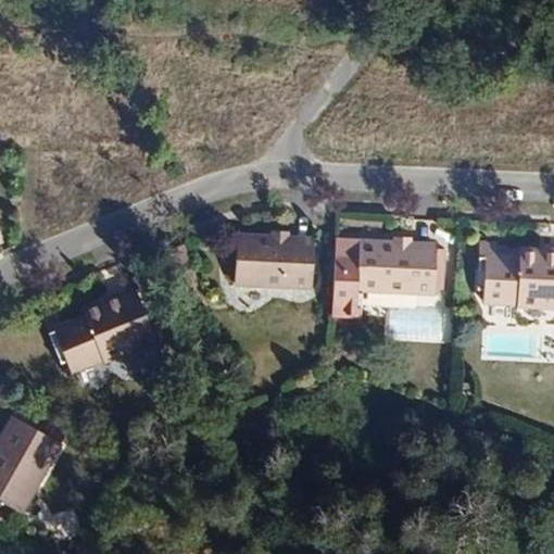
[(290,240),(272,239),(238,237),(235,285),(312,289),(314,241),(290,240)]
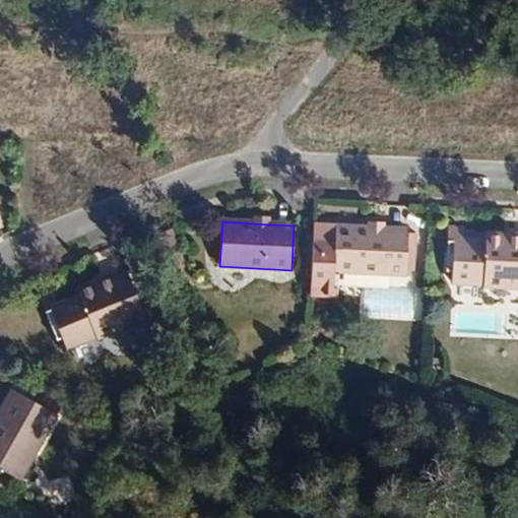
[(314,225),(311,295),(317,295),(321,225),(314,225)]
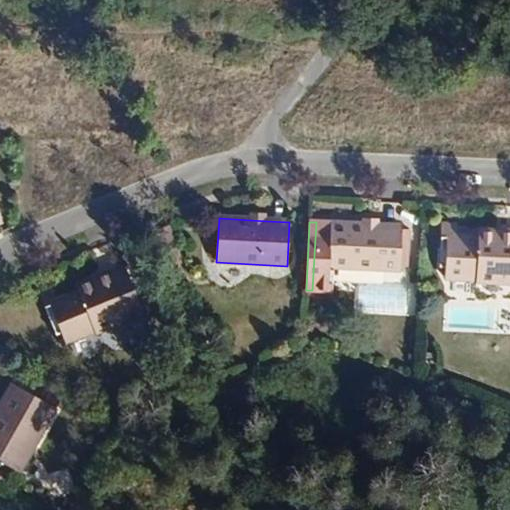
[(383,226),(366,225),(316,222),(312,290),(332,291),(333,268),(401,272),(401,267),(401,255),(409,256),(410,230),(403,230),(403,227),(383,226)]
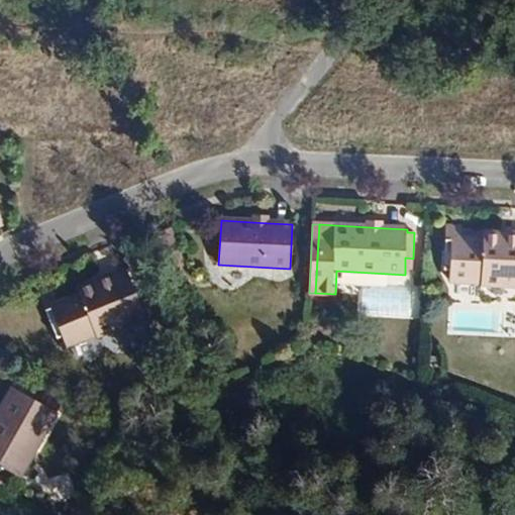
[(465,228),(449,227),(446,266),(451,266),(450,278),(484,280),(483,286),(514,288),(514,234),(487,233),(487,238),(464,236),(465,228)]
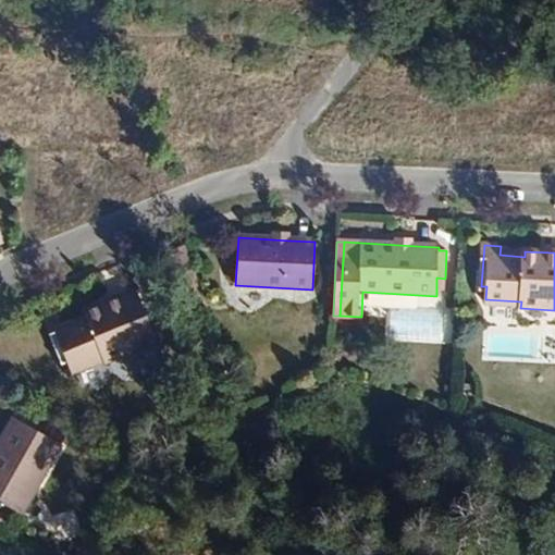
[(186,246),(168,253),(174,269),(192,262),(186,246)]
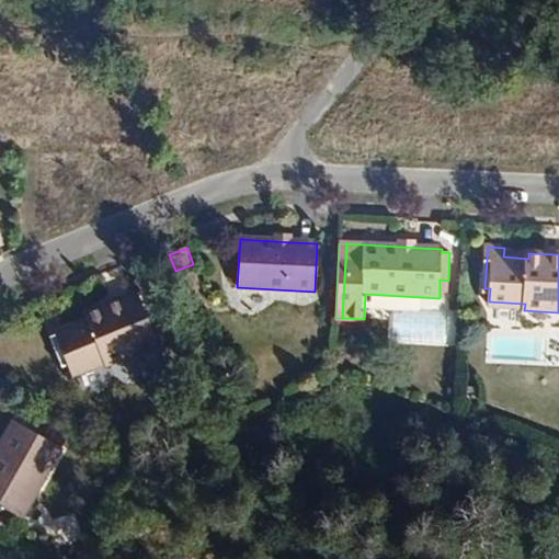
[(440,280),(440,293),(448,293),(448,281),(440,280)]
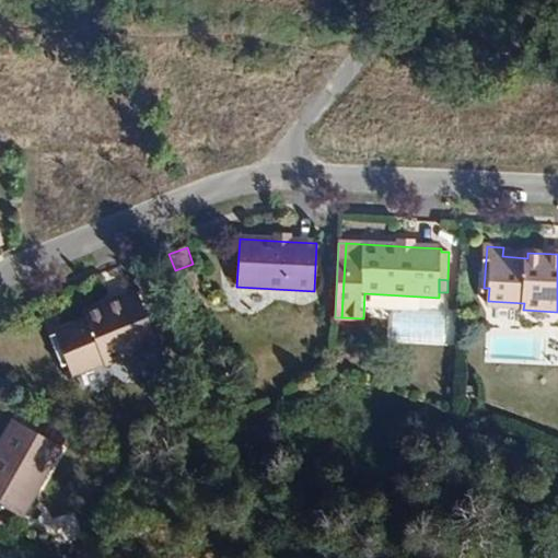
[(60,320),(44,325),(59,364),(65,362),(70,373),(102,360),(105,367),(158,345),(137,291),(83,312),(85,320),(64,328),(60,320)]
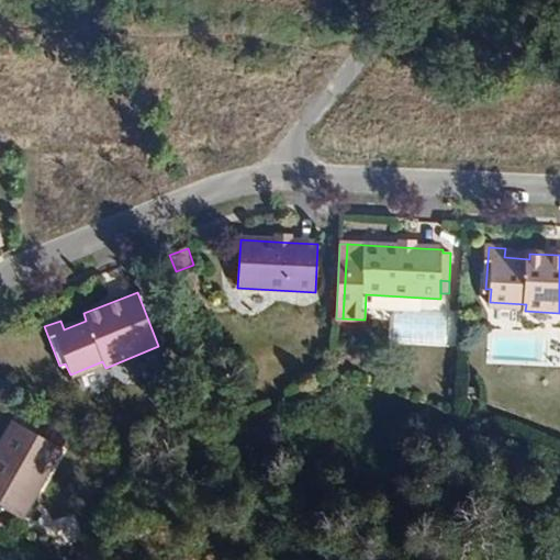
[(0,508),(17,518),(25,503),(30,506),(62,450),(14,424),(0,447),(0,508)]
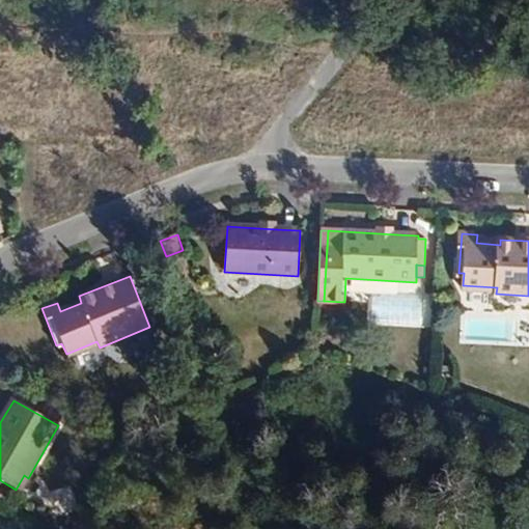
[(20,492),(28,478),(24,475),(16,490),(20,492)]
